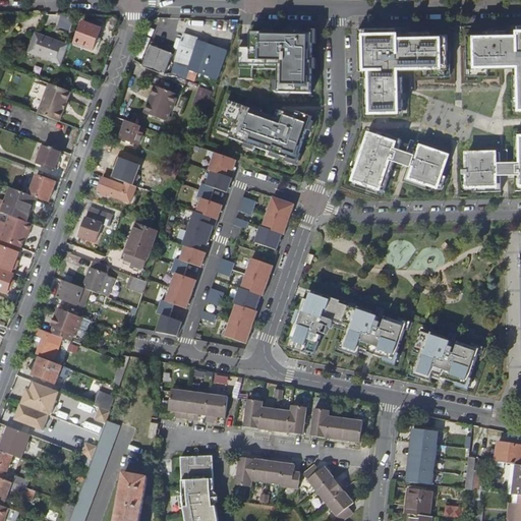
[(63,16),(62,27),(72,29),(73,17),(63,16)]
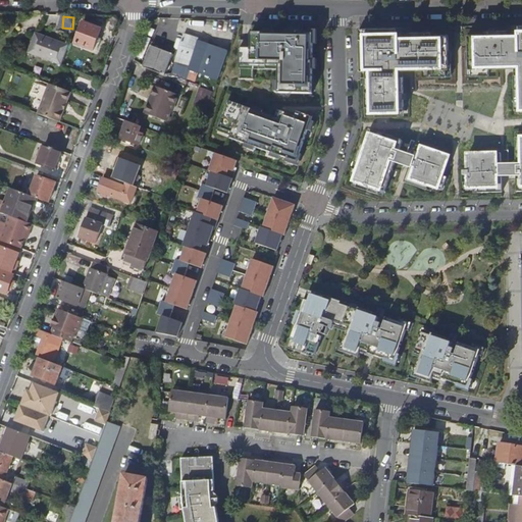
[(82,20),(73,42),(91,49),(100,27),(82,20)]
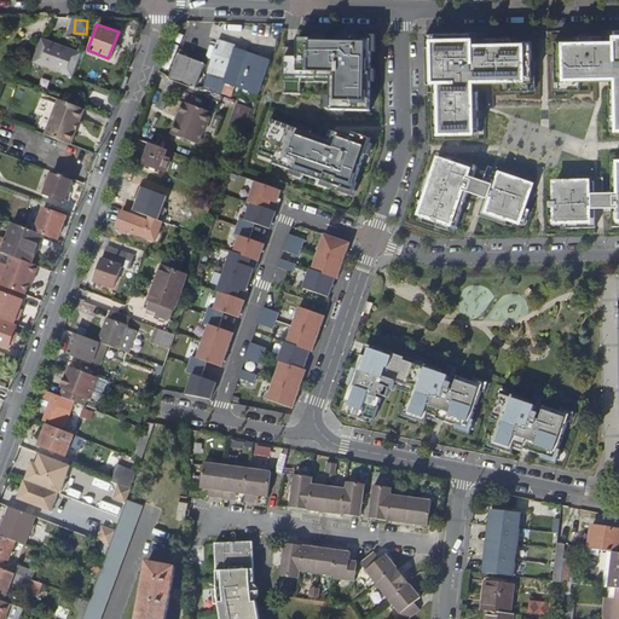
[(576,41),(556,41),(556,62),(553,62),(554,73),(556,73),(556,81),(560,81),(560,90),(580,90),(580,81),(602,81),(611,80),(611,90),(612,128),(618,128),(618,134),(618,30),(609,32),(609,38),(601,38),(576,38),(576,41)]
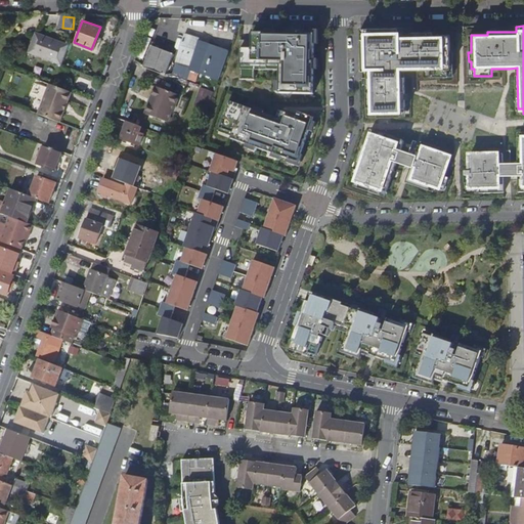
[(368,78),(369,117),(402,117),(402,112),(407,112),(406,78),(406,71),(413,71),(432,70),(433,77),(450,77),(449,70),(452,70),(452,61),(454,61),(454,52),(452,52),(451,36),(434,36),(434,33),(412,33),(405,34),(405,29),(362,30),(363,72),(368,71),(368,78)]
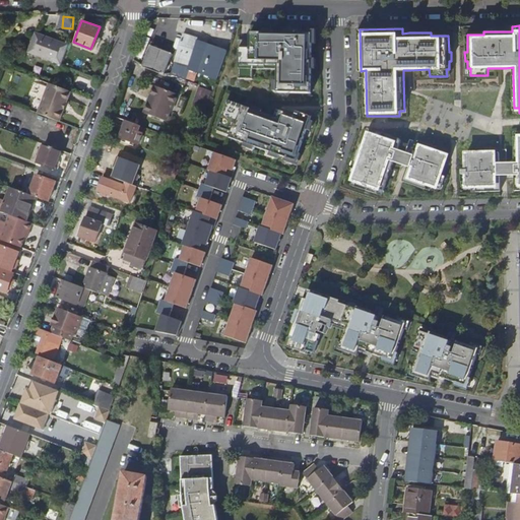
[(60,64),(68,43),(62,41),(61,43),(44,36),(44,35),(34,30),(26,52),(33,54),(33,53),(55,60),(54,62),(60,64)]
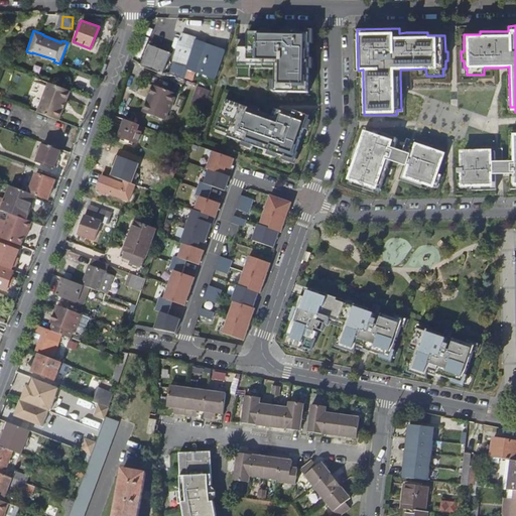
[(216,76),(225,49),(197,38),(197,36),(182,31),(172,58),(216,76)]
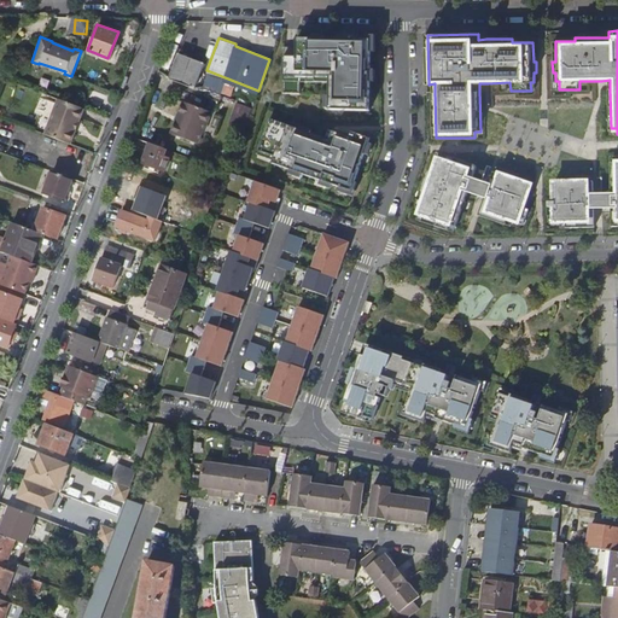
[(369,111),(371,41),(355,41),(298,39),(297,48),(292,48),(285,47),(284,94),(299,94),(301,77),(331,79),(330,110),(369,111)]
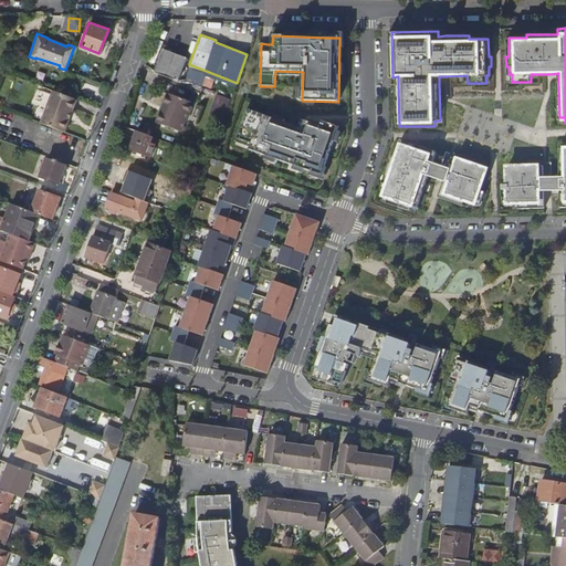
[(155,67),(179,77),(187,56),(164,48),(155,67)]
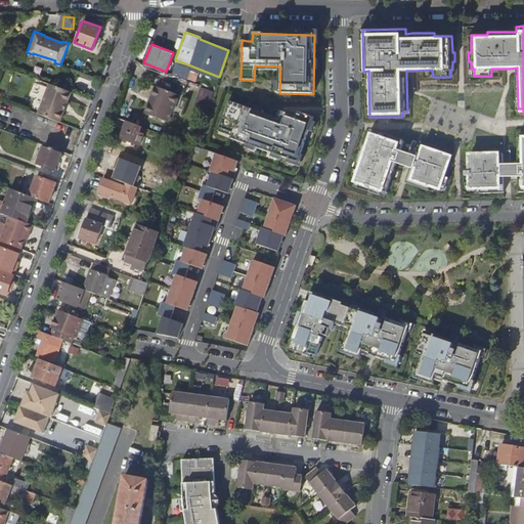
[(166,72),(143,62),(142,66),(165,75),(166,72)]
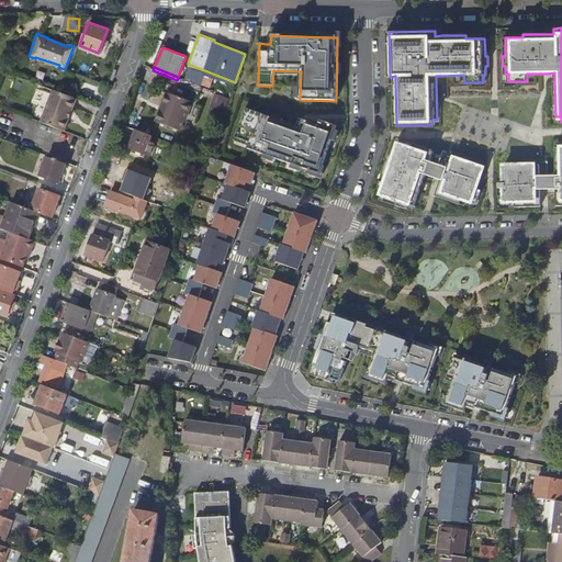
[(213,77),(203,74),(201,81),(210,85),(213,77)]
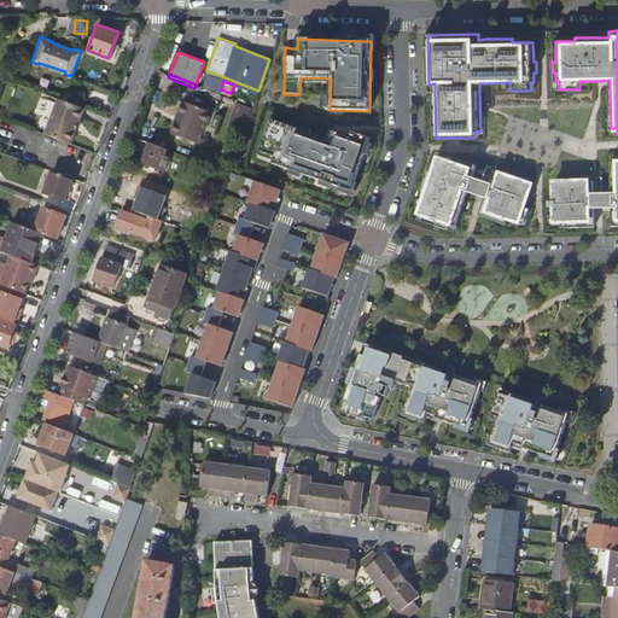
[(83,106),(58,97),(45,133),(70,143),(76,128),(74,128),(77,120),(79,120),(83,106)]
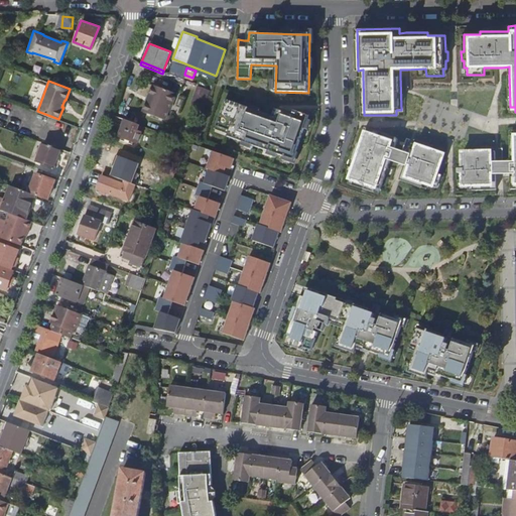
[(173,92),(149,83),(139,110),(162,118),(166,108),(167,108),(173,92)]
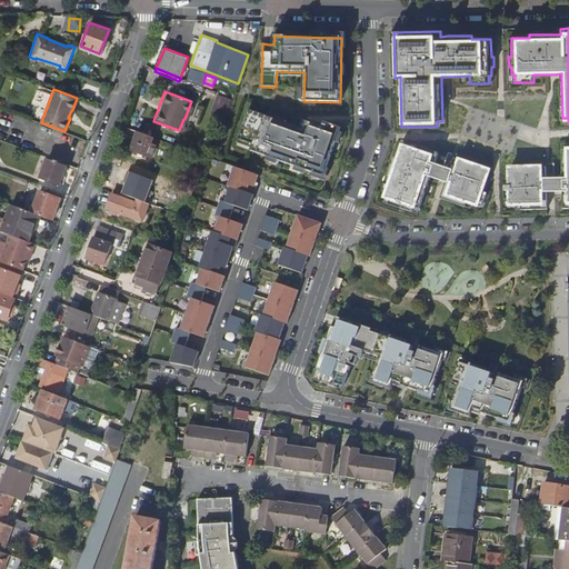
[(218,92),(211,112),(226,118),(233,97),(218,92)]
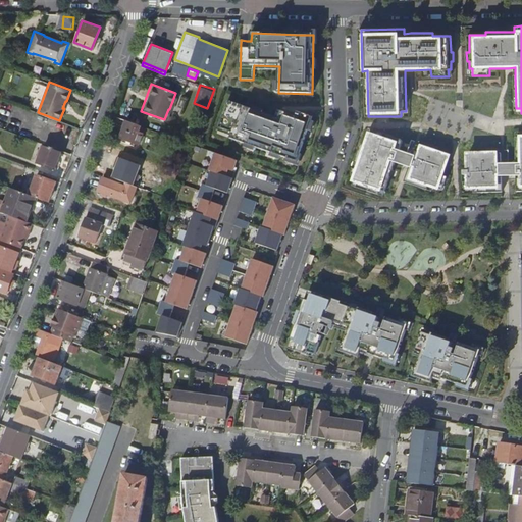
[(288,159),(297,163),(300,154),(313,117),(298,112),(298,114),(297,117),(281,111),(279,119),(275,118),(262,113),(253,109),(228,101),(219,127),(232,133),(231,136),(230,139),(246,144),(255,147),(271,153),(280,157),(288,159)]
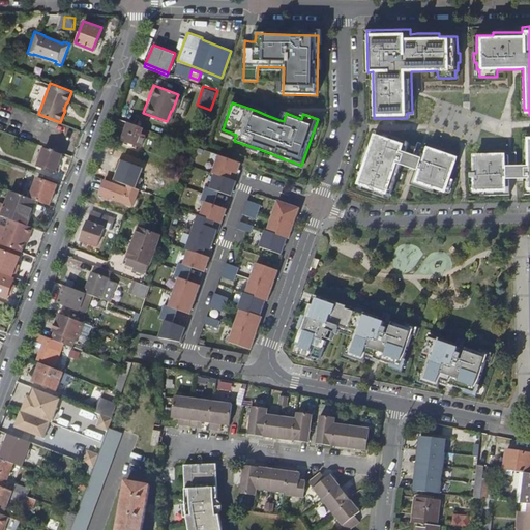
[(141,126),(126,121),(120,138),(140,145),(144,135),(139,133),(141,126)]
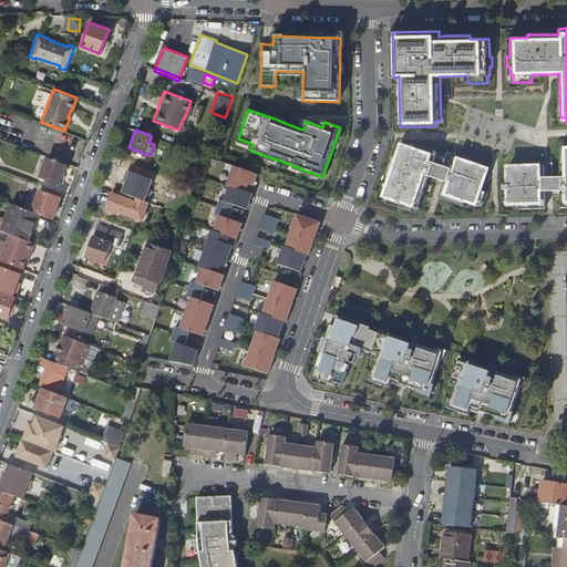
[(253,144),(238,138),(236,142),(251,147),(253,144)]
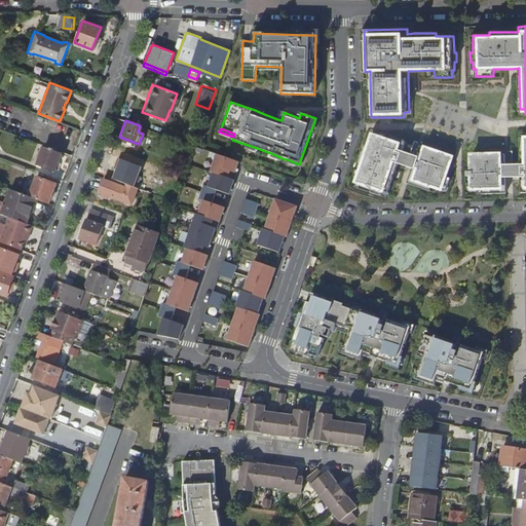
[(378,139),(380,134),(373,132),(369,141),(372,142),(373,137),(378,139)]
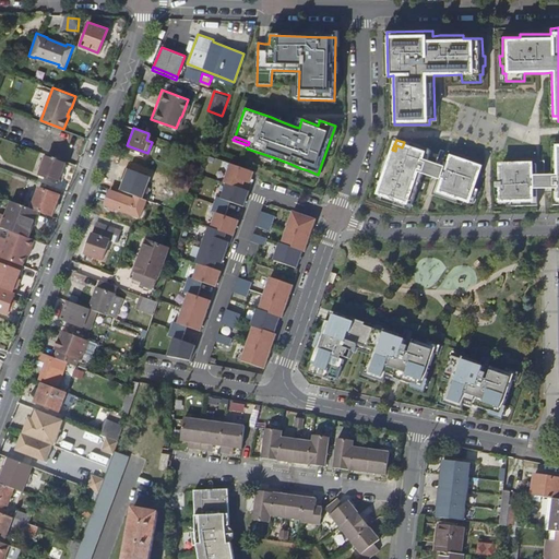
[(407,204),(413,206),(424,174),(428,163),(431,152),(404,142),(402,147),(396,145),(395,151),(393,157),(388,156),(379,182),(383,185),(382,189),(380,195),(385,197),(383,202),(406,210),(407,204)]
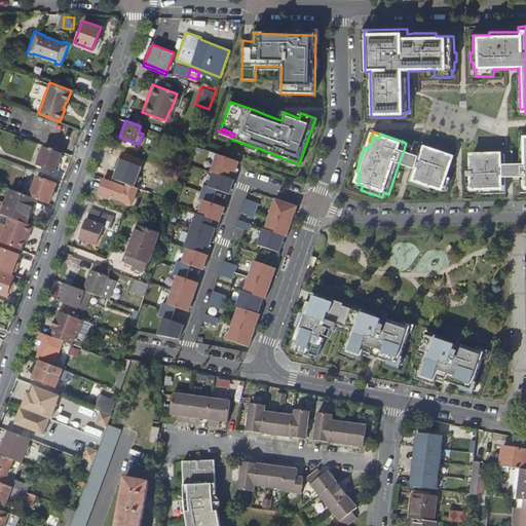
[(63,151),(49,146),(42,164),(55,171),(63,151)]
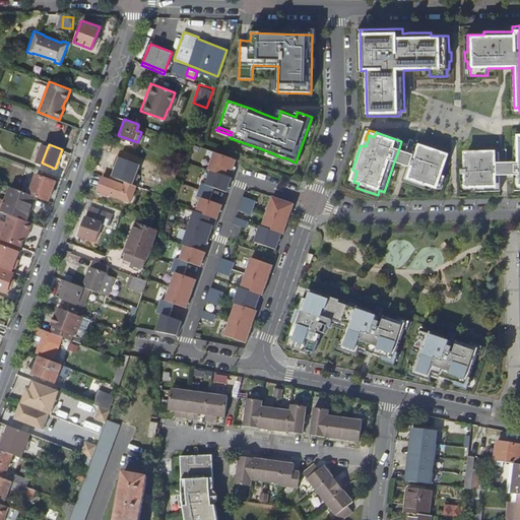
[(441,176),(447,157),(415,146),(412,156),(408,167),(402,181),(426,189),(427,185),(432,186),(436,188),(438,184),(443,185),(446,178),(441,176)]
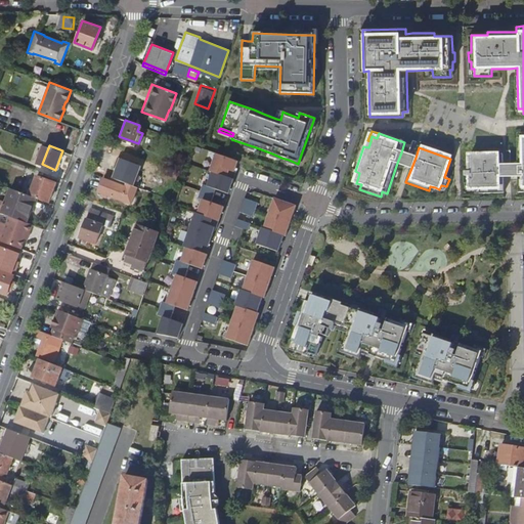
[(411,168),(416,158),(401,153),(397,163),(411,168)]
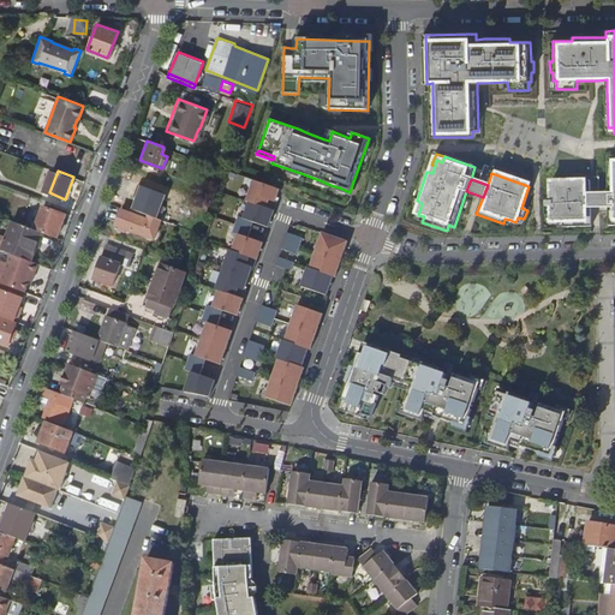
[(249,203),(274,212),(278,202),(275,202),(280,190),(254,180),(246,202),(249,203)]
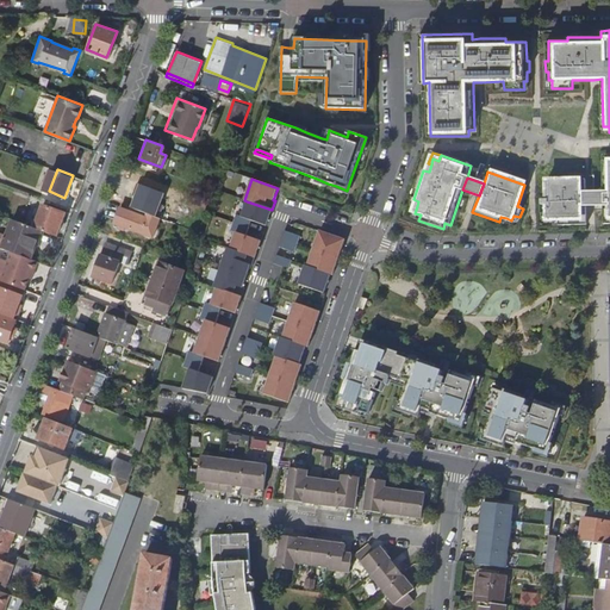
[(347,191),(336,186),(335,190),(349,194),(354,181),(350,180),(347,191)]
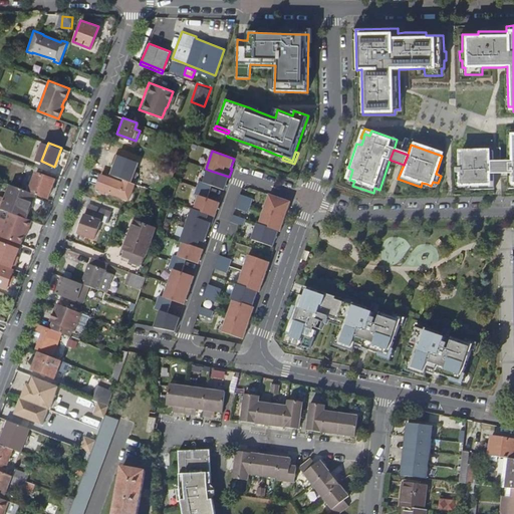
[(494,162),(494,152),(461,152),(461,169),(456,169),(456,180),(461,180),(462,185),(466,185),(471,185),(472,190),(495,190),(494,175),(494,162)]
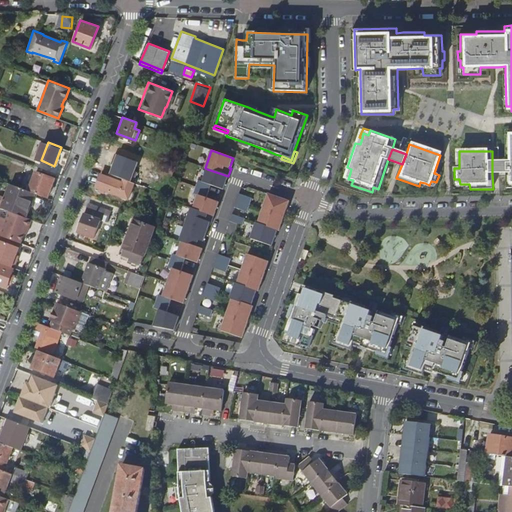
[(507,161),(492,161),(492,174),(507,173),(507,161)]
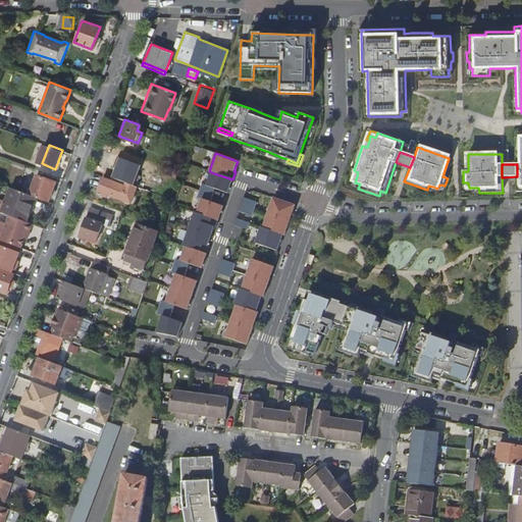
[(211,172),(207,186),(215,188),(228,193),(232,179),(211,172)]
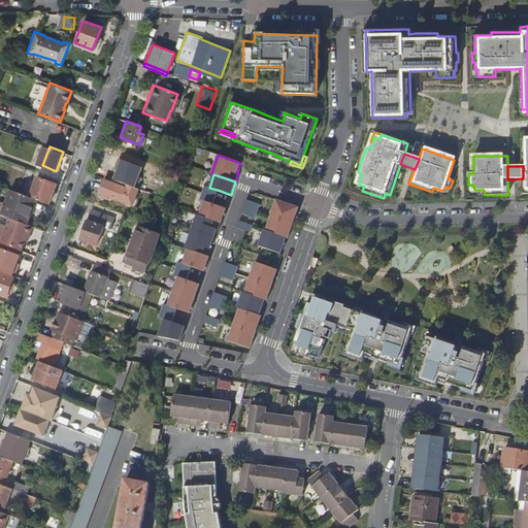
[(48,203),(56,183),(36,175),(29,196),(36,198),(48,203)]
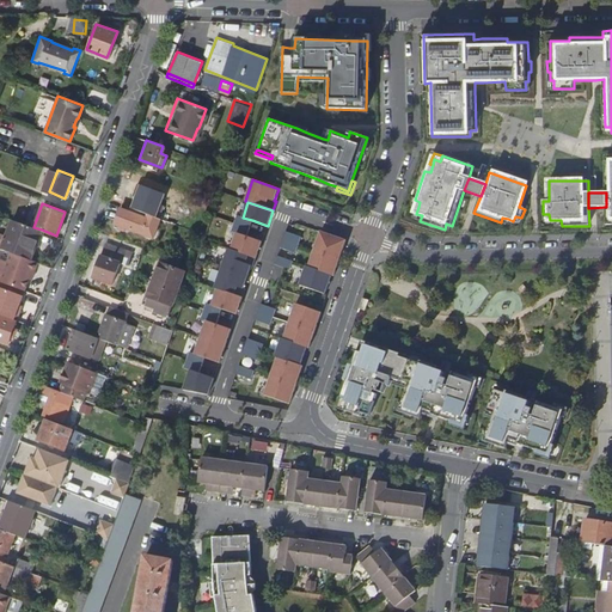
[(159,219),(146,214),(145,219),(118,208),(112,221),(152,237),(159,219)]
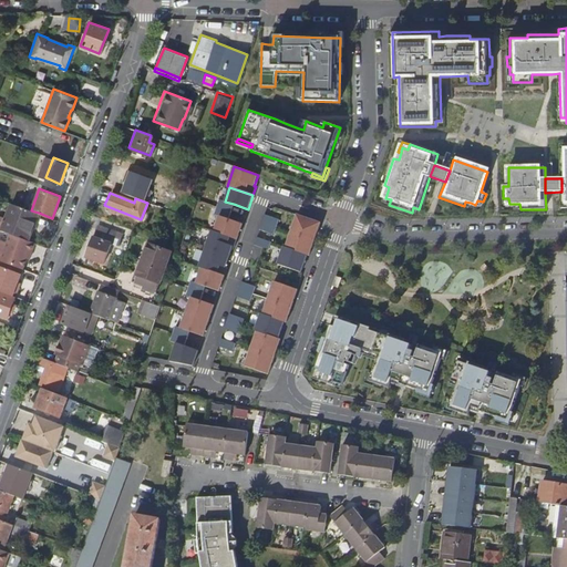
[(219,216),(229,219),(234,204),(225,202),(220,199),(217,206),(215,214),(219,216)]
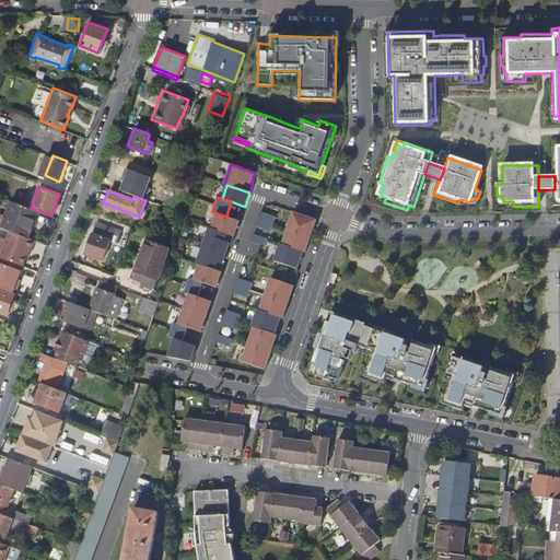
[(31,208),(9,199),(0,221),(0,224),(10,229),(25,235),(30,223),(33,224),(38,210),(31,208)]
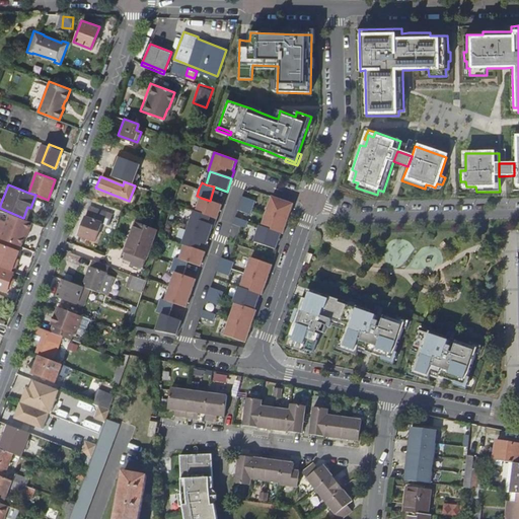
[(253,208),(255,201),(242,197),(238,210),(239,211),(251,215),(253,208)]
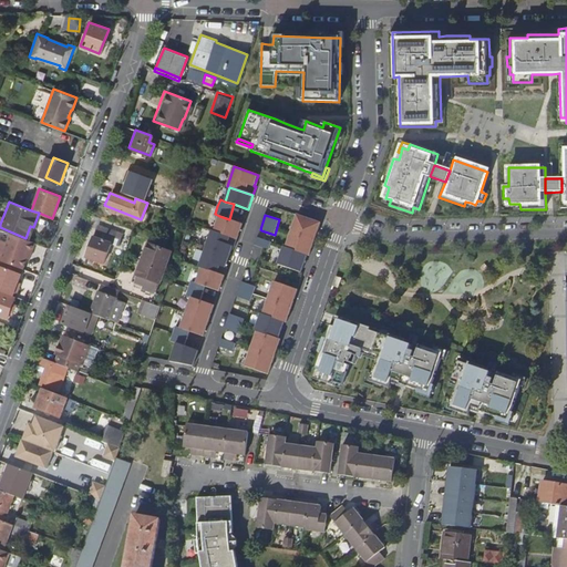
[(321,223),(297,215),(297,216),(291,233),(286,248),(285,251),(284,250),(278,266),(301,275),(302,272),(307,258),(309,258),(321,223)]
